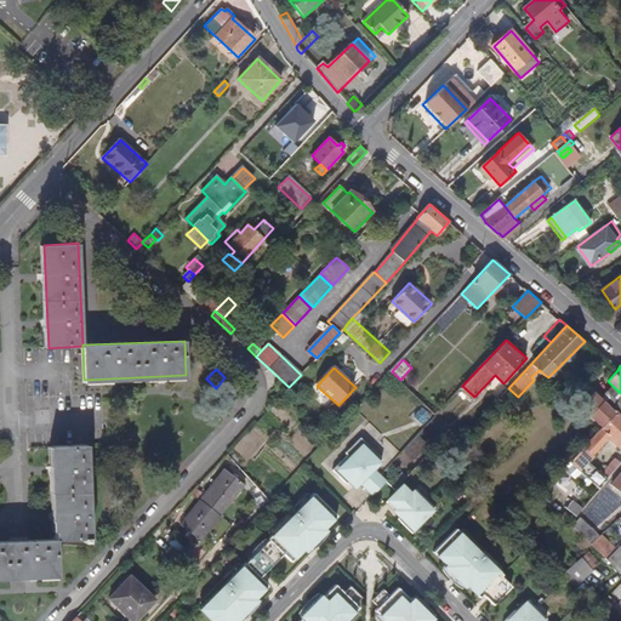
[(620,393),(613,386),(602,397),(616,412),(620,406),(620,393)]
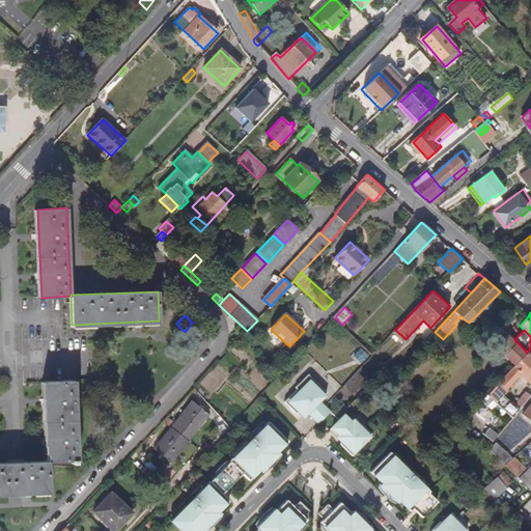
[(527,353),(514,339),(509,334),(496,348),(515,365),(527,353)]
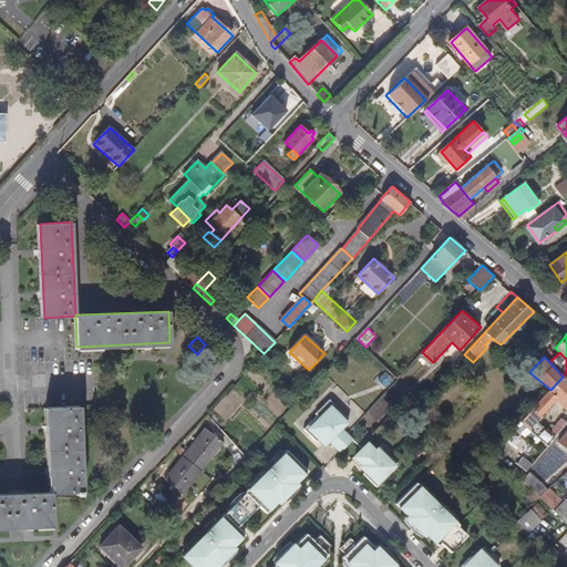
[(566,371),(563,377),(550,390),(548,392),(521,422),(529,430),(548,446),(566,423),(566,422),(563,419),(552,433),(537,421),(556,399),(566,409),(566,371)]
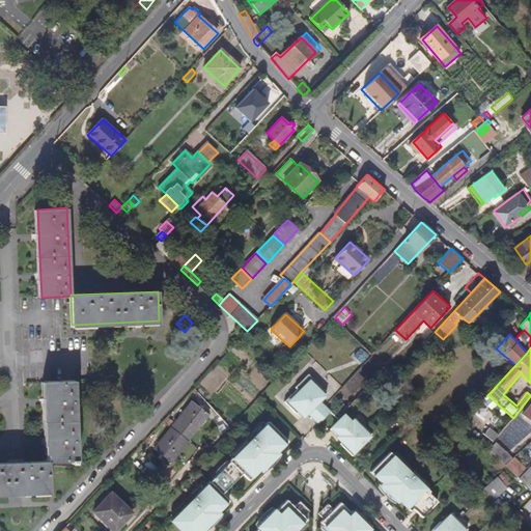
[(308,373),(295,387),(297,389),(284,401),(297,414),(302,409),(306,413),(307,412),(318,423),(330,412),(318,400),(327,392),(308,373)]
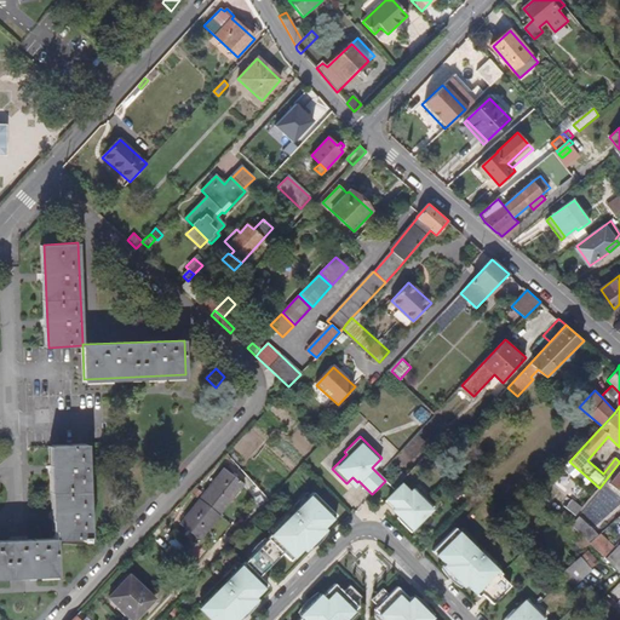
[(56,538),(56,540),(91,538),(89,469),(87,443),(52,445),(56,538)]
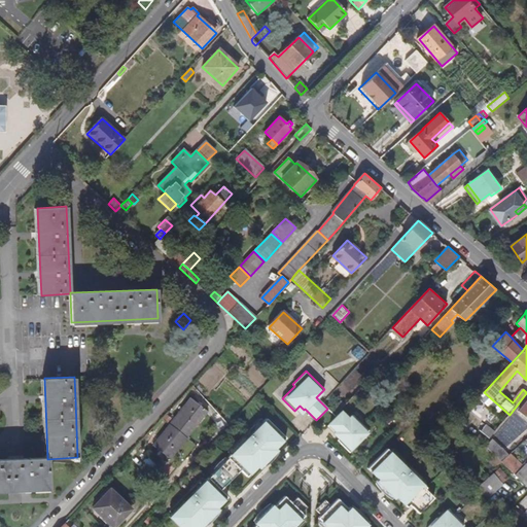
[(492,399),(484,392),(479,397),(487,406),(492,399)]
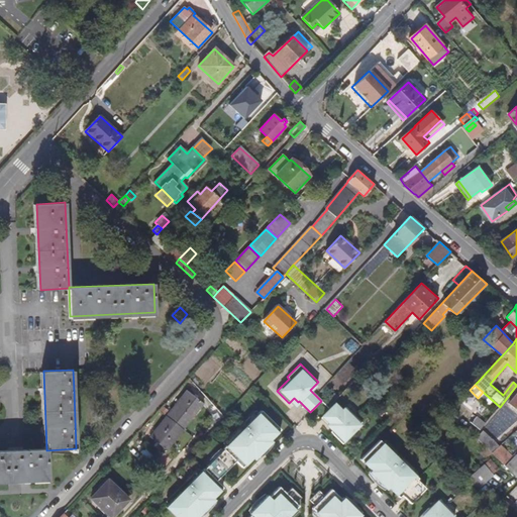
[(150,437),(167,450),(203,403),(187,391),(150,437)]
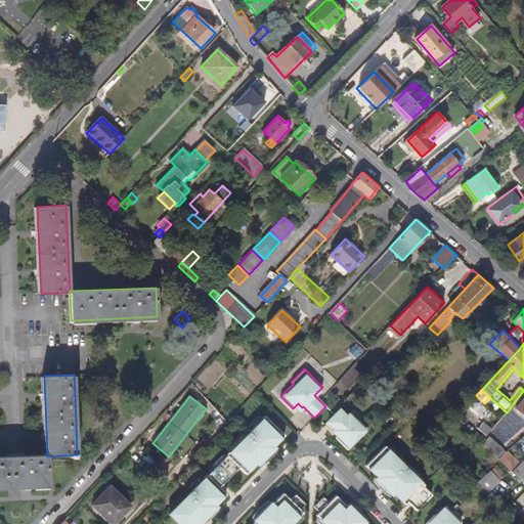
[(360,437),(358,436),(366,427),(351,412),(346,417),(339,410),(328,422),(336,429),(334,431),(338,435),(336,438),(348,449),(360,437)]
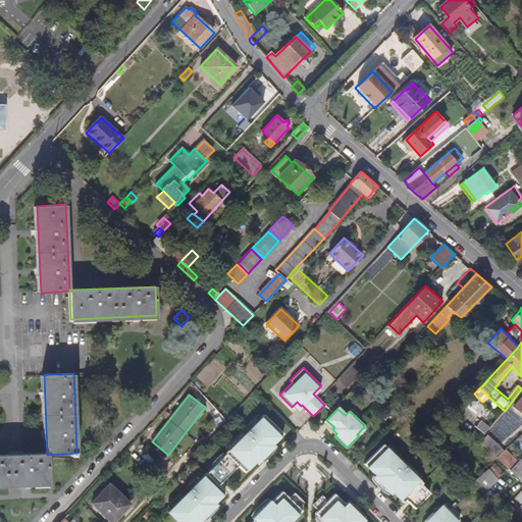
[(237,411),(222,426),(227,430),(241,415),(237,411)]
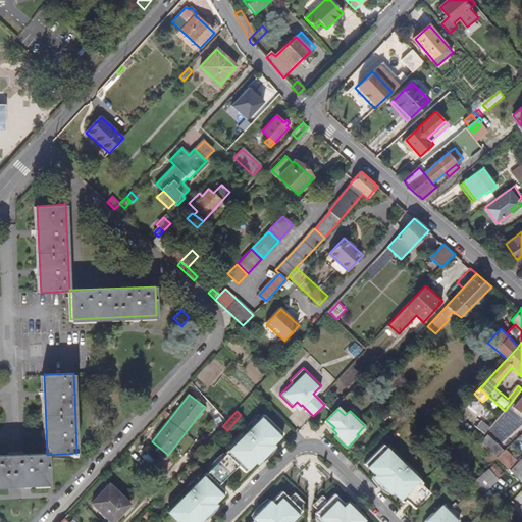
[(485,433),(489,428),(474,414),(469,420),(485,433)]
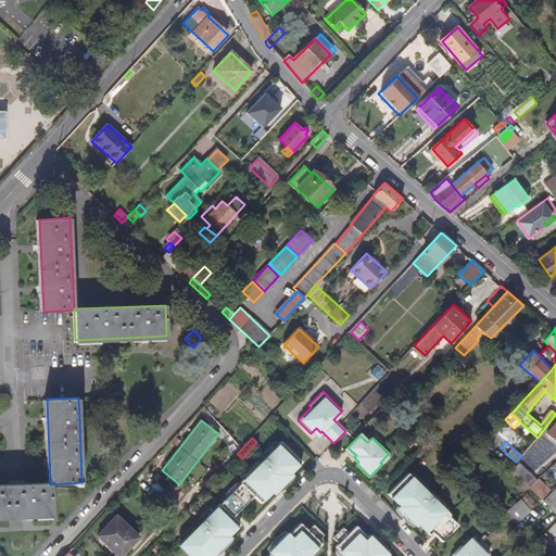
[(216,505),(176,546),(185,555),(207,555),(211,555),(228,540),(226,538),(238,526),(230,519),(251,498),(258,505),(269,494),(272,496),(290,477),(288,476),(300,464),(278,443),(237,484),(238,485),(217,506),(216,505)]
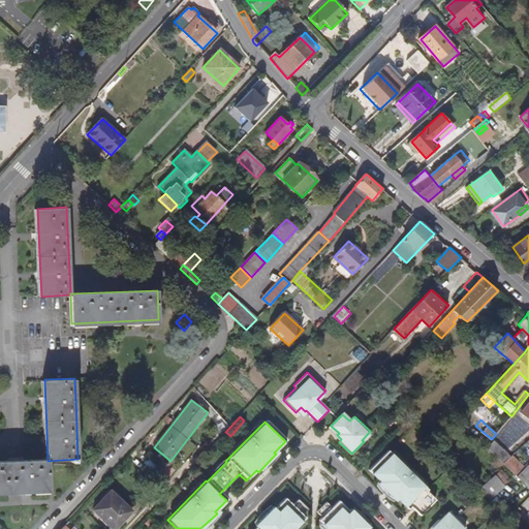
[(487,445),(490,442),(480,434),(477,437),(487,445)]
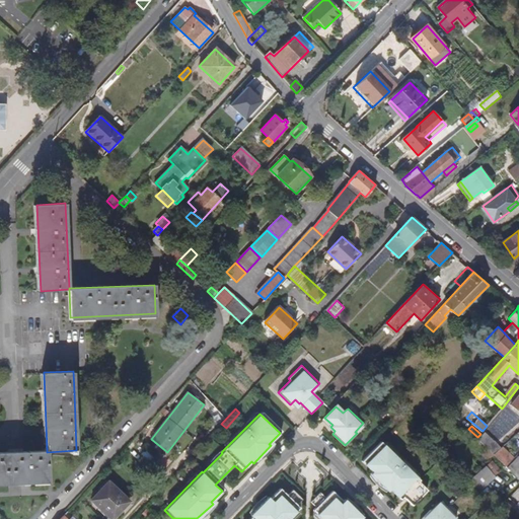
[(489,448),(494,454),(502,448),(486,432),(479,440),(489,448)]
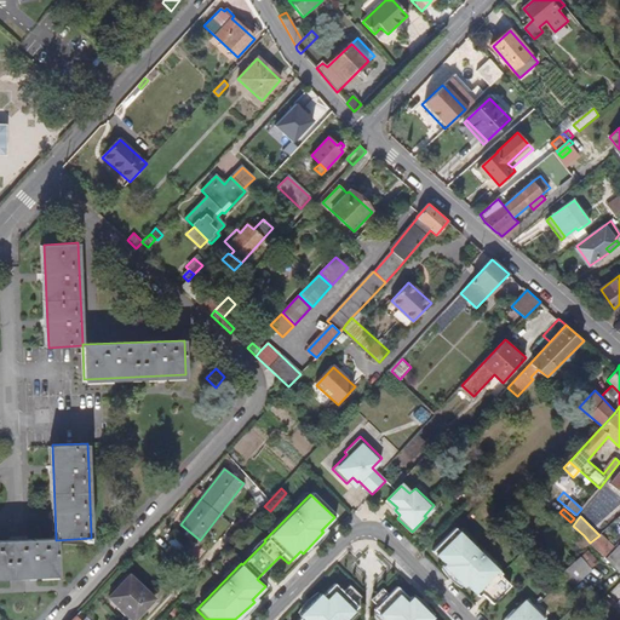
[(518,517),(511,524),(528,539),(534,532),(518,517)]
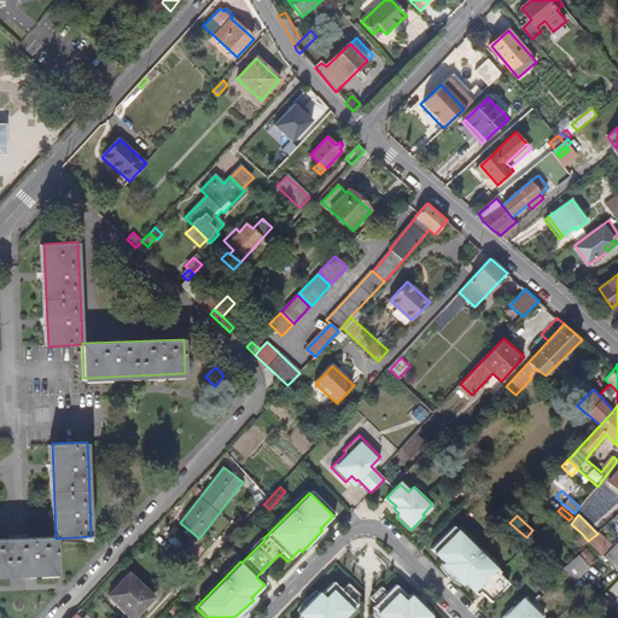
[(499,575),(500,573),(454,528),(431,551),(443,563),(441,565),(462,586),(464,583),(477,596),(479,593),(490,604),(508,586),(499,575)]
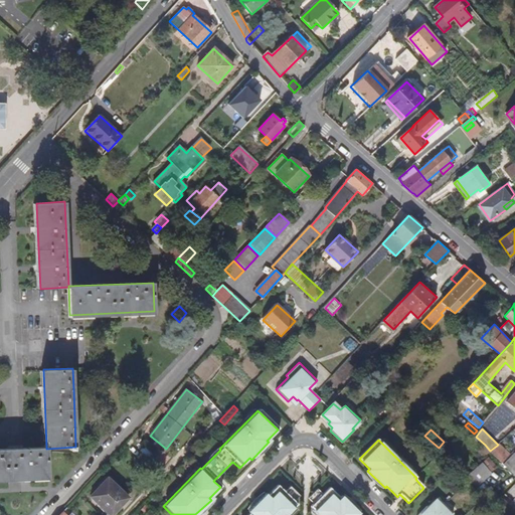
[(478,451),(484,457),(490,451),(485,445),(478,451)]
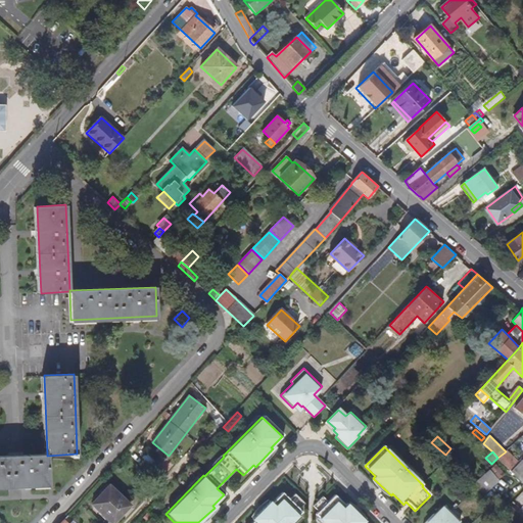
[(0,485),(49,483),(47,456),(47,454),(0,456),(0,485)]
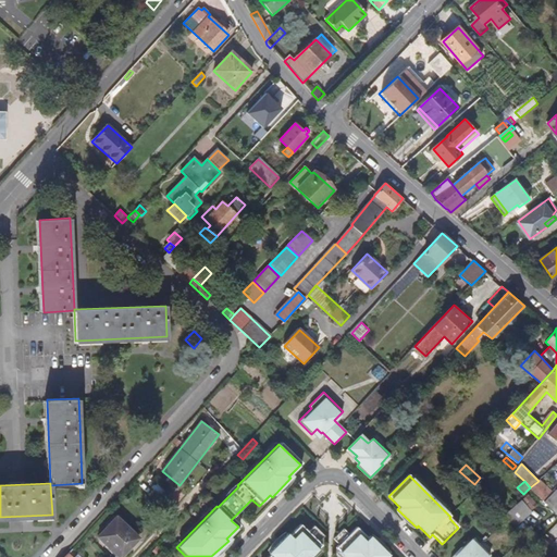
[(556,512),(556,510),(556,491),(556,490),(545,502),(556,512)]
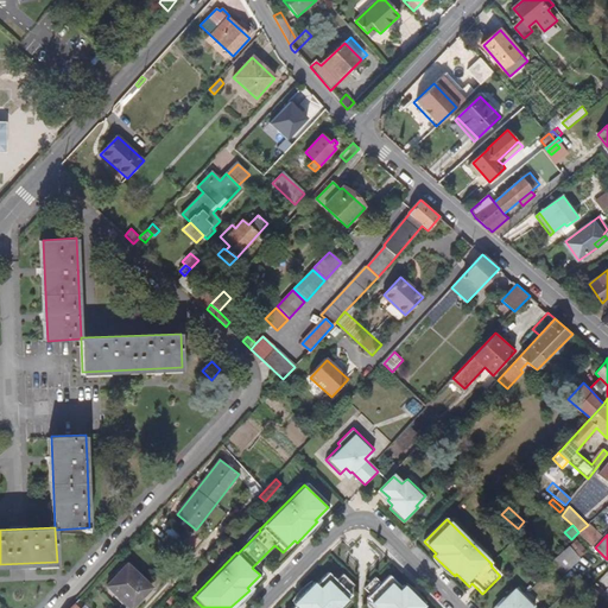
[(563,572),(588,551),(578,539),(552,559),(563,572)]
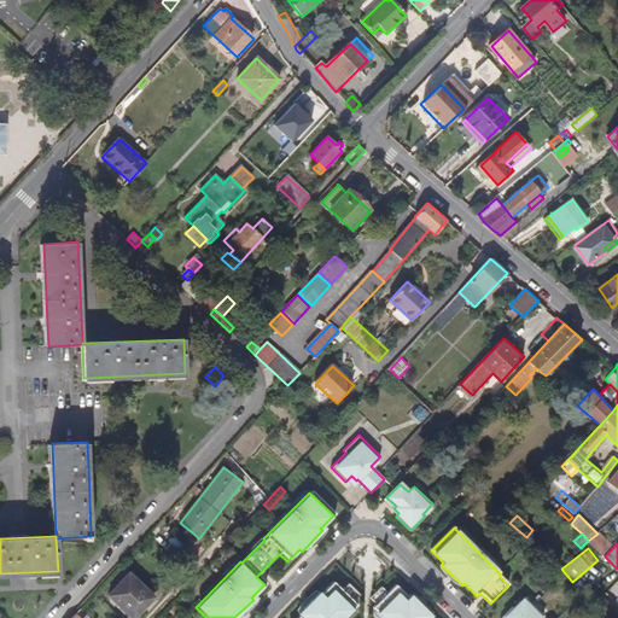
[(109,595),(120,605),(122,602),(136,616),(155,598),(129,573),(109,595)]
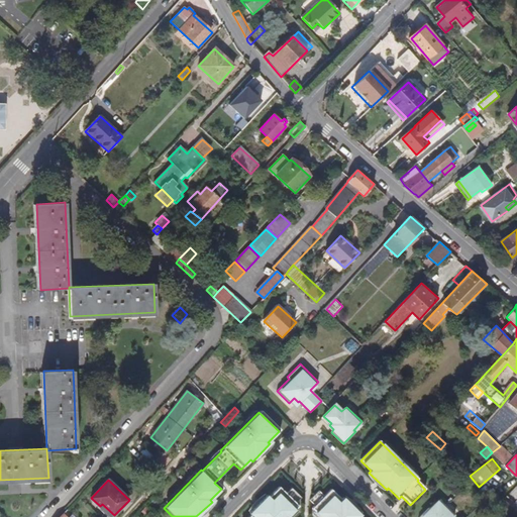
[(286,516),(298,506),(295,503),(301,497),(292,488),(286,494),(279,487),(269,497),(267,495),(249,512),(251,515),(248,516),(286,516)]
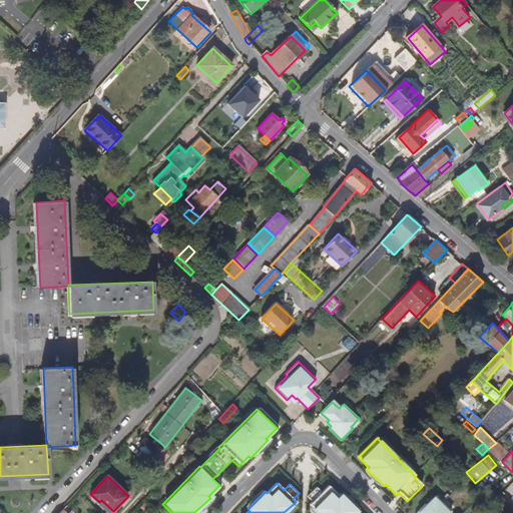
[(313,501),(310,504),(318,512),(356,512),(358,511),(341,494),(339,496),(329,485),(322,492),(317,487),(307,496),(313,501)]
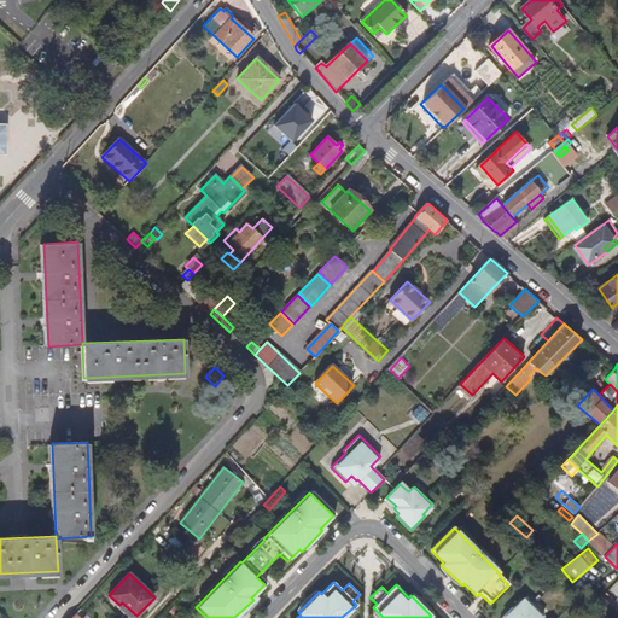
[(541,617),(543,616),(525,598),(516,608),(514,606),(501,617),(541,617)]
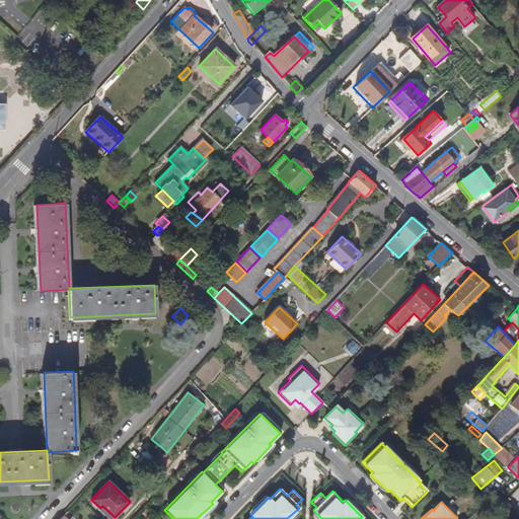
[(512,518),(518,518),(518,514),(510,506),(509,507),(503,502),(499,506),(512,518)]
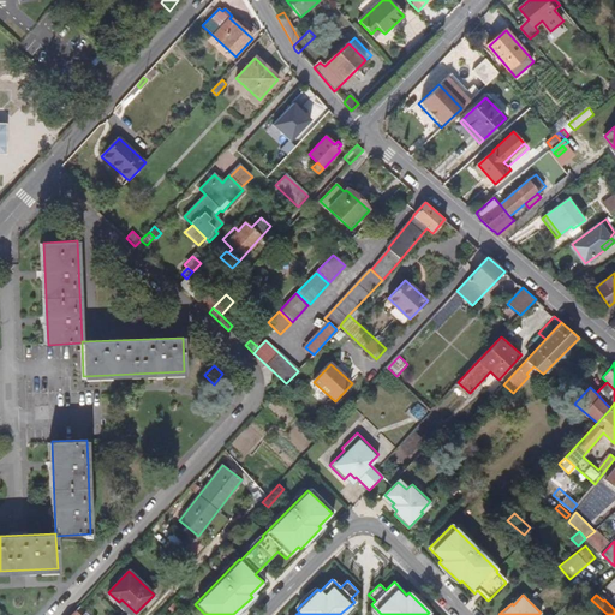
[(127,614),(132,614),(136,613),(121,599),(119,602),(117,604),(127,614)]
